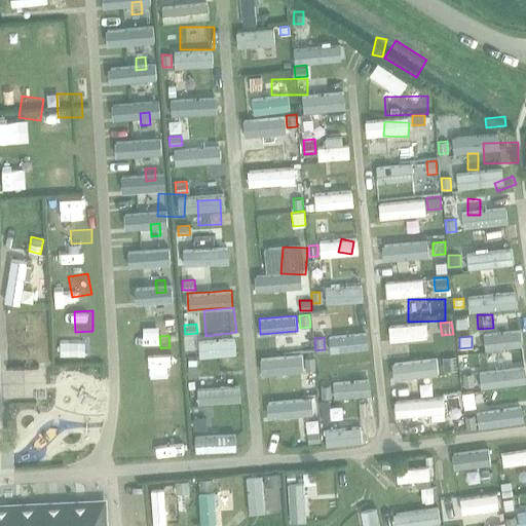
[(410,357),(459,355),(458,338),(409,339),(410,357)]
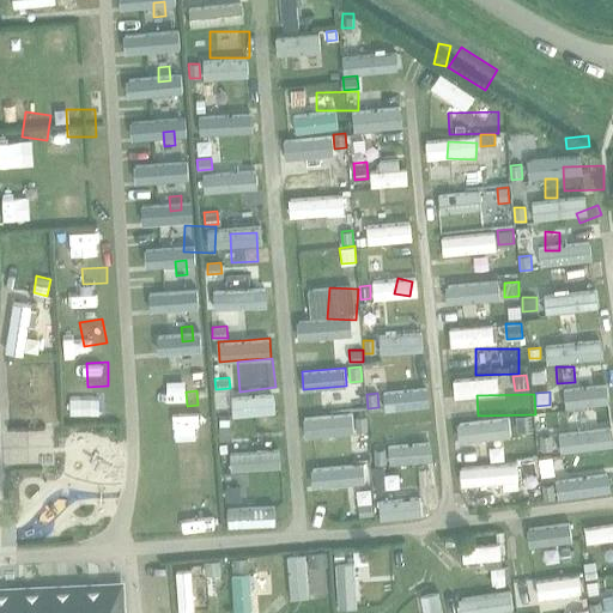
[(85,443),(120,442),(120,401),(76,402),(76,418),(84,418),(85,443)]
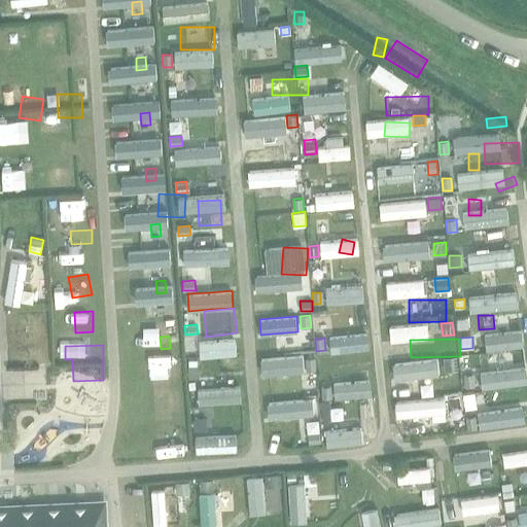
[(457,356),(444,357),(446,372),(458,371),(457,356)]
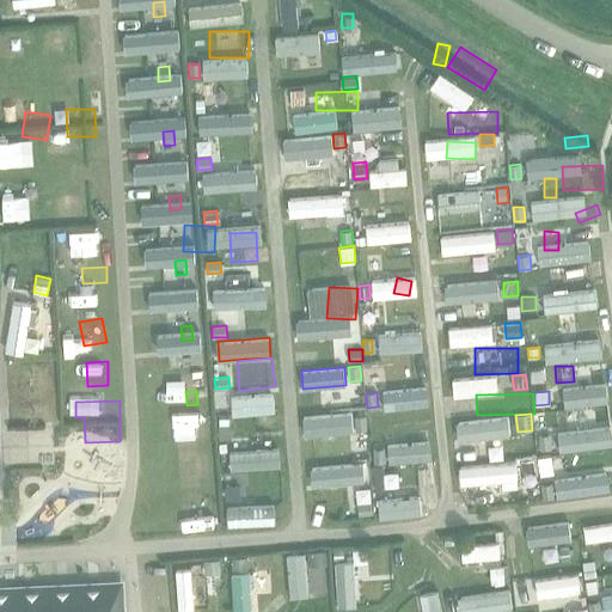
[(367,416),(353,417),(354,430),(368,429),(367,416)]
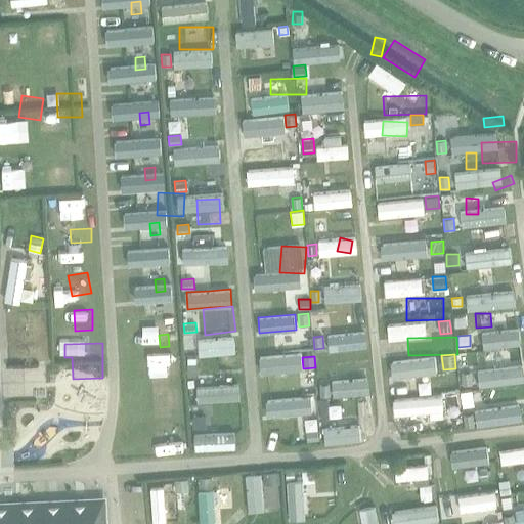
[(199,364),(187,364),(187,377),(200,377),(199,364)]
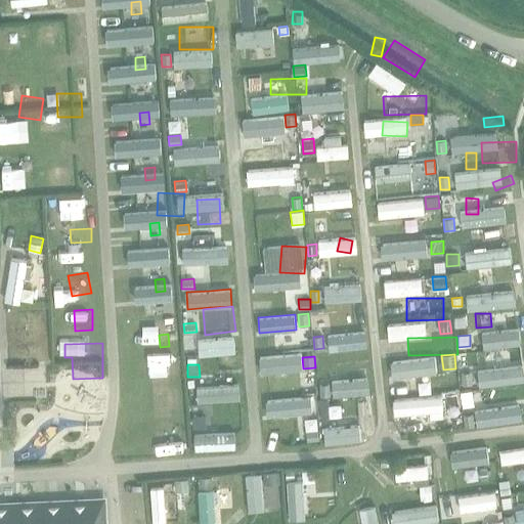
[(472,373),(462,373),(463,385),(473,385),(472,373)]
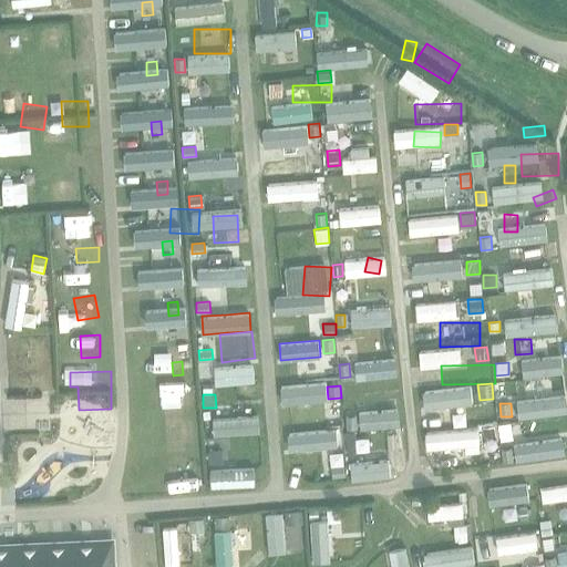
[(527,425),(542,424),(539,408),(525,410),(527,425)]
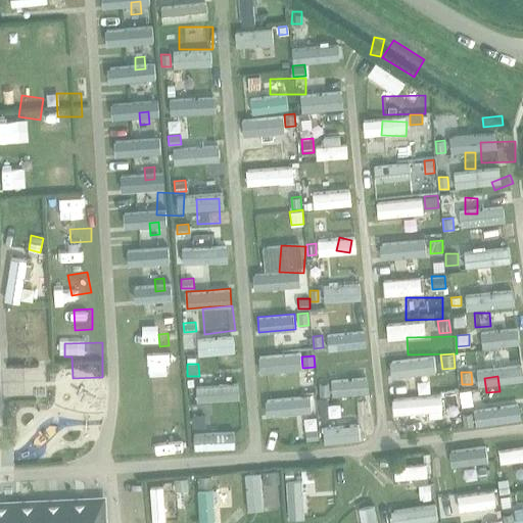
[(522,380),(507,382),(509,400),(522,398),(522,380)]
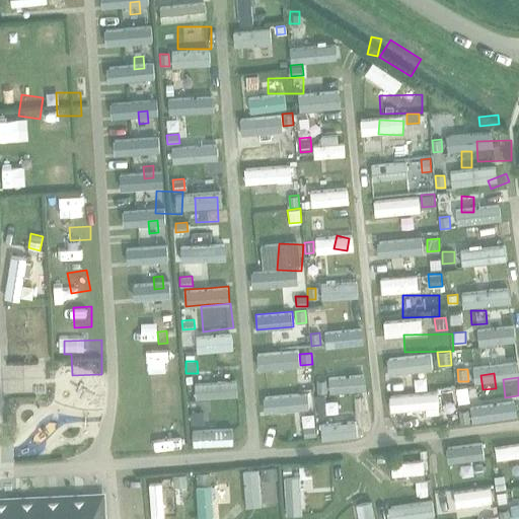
[(312,421),(311,380),(295,380),(296,421),(312,421)]
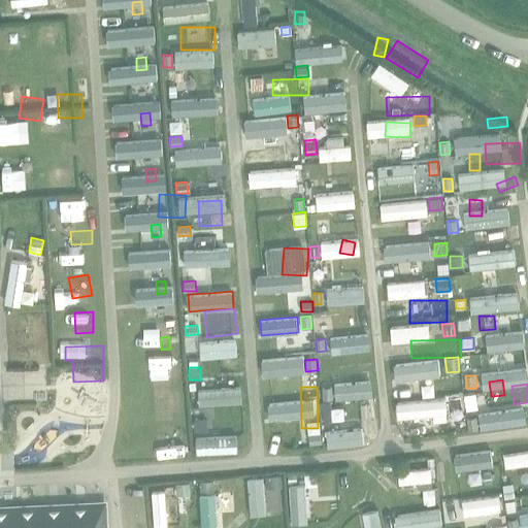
[(331,387),(322,388),(323,399),(332,399),(331,387)]
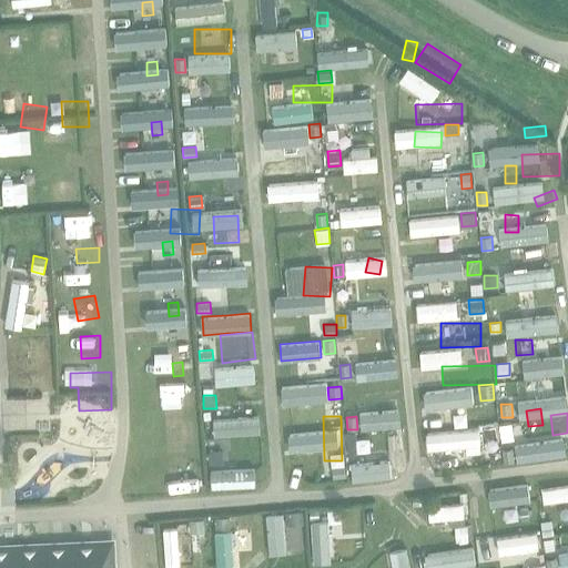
[(494,424),(482,425),(483,437),(495,436),(494,424)]
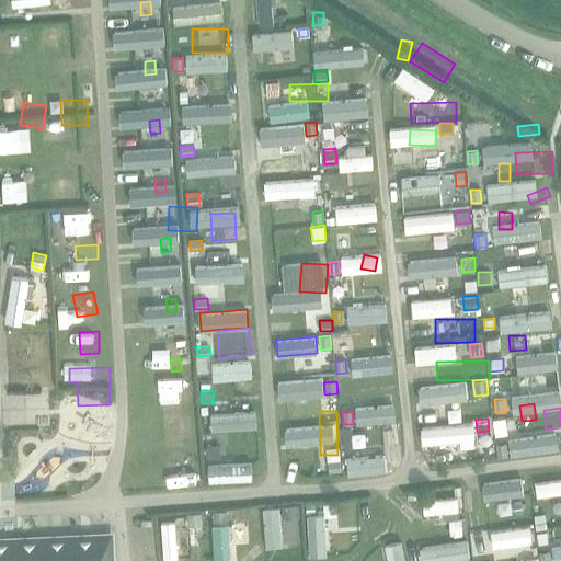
[(352,433),(342,434),(344,450),(353,449),(352,433)]
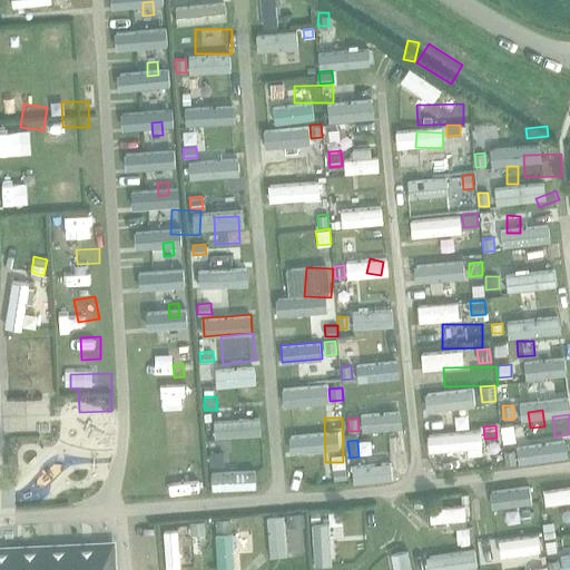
[(412,441),(379,442),(379,461),(412,460),(412,441)]
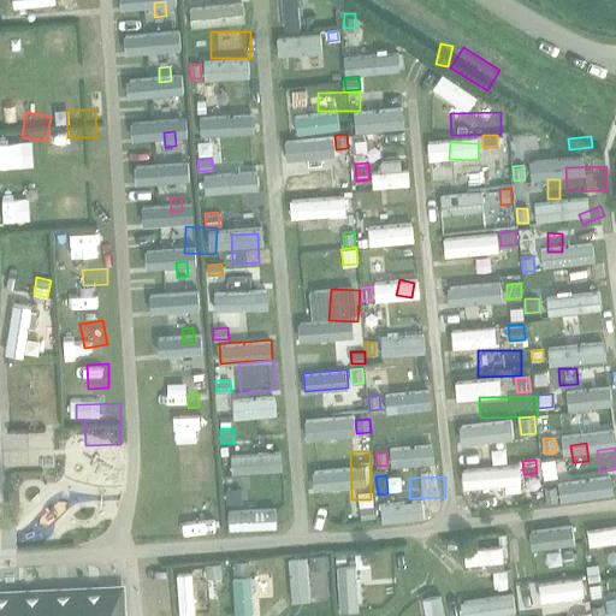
[(556,487),(544,489),(545,503),(557,501),(556,487)]
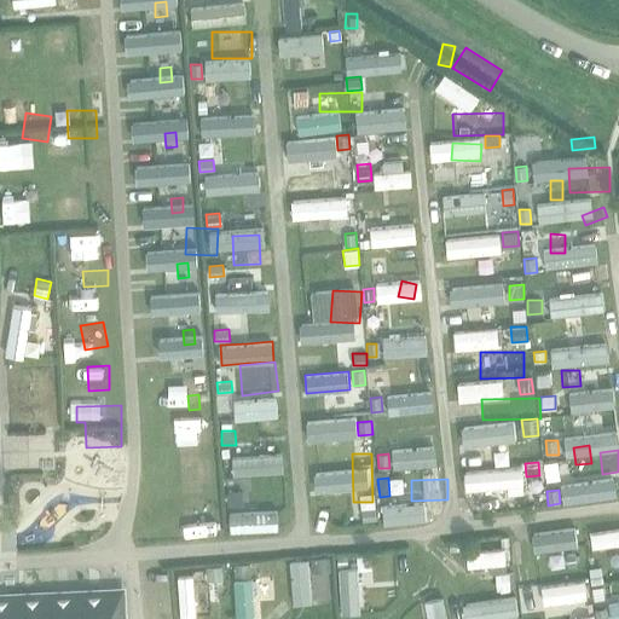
[(243,492),(227,493),(229,507),(244,505),(243,492)]
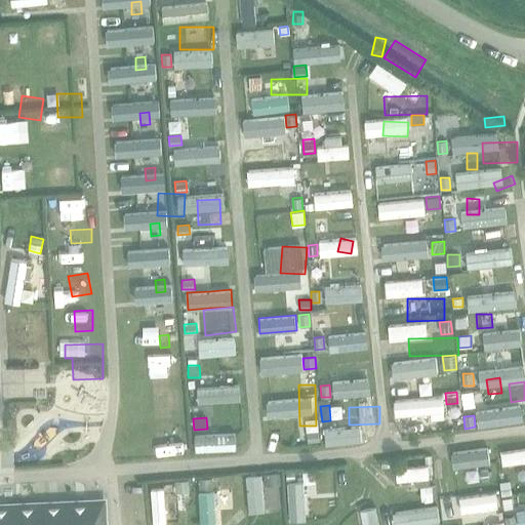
[(319,431),(307,432),(308,442),(320,441),(319,431)]
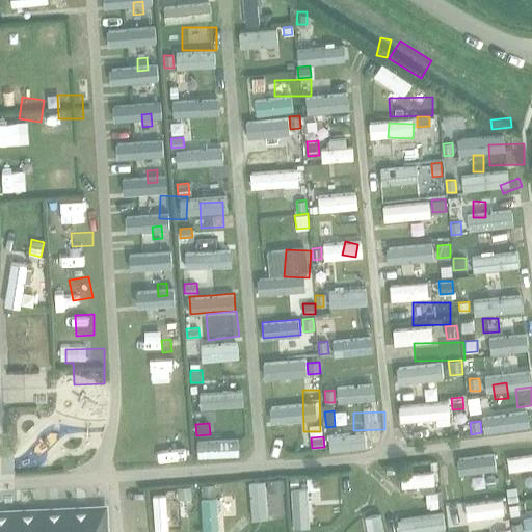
[(456,490),(457,473),(444,472),(443,489),(456,490)]
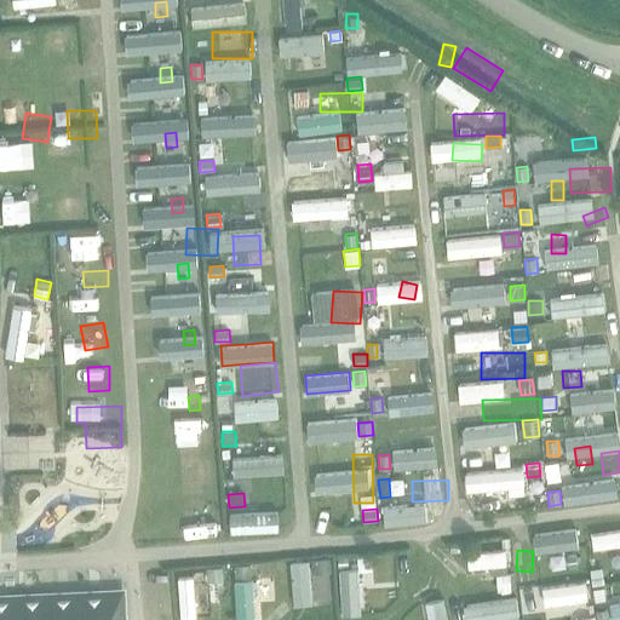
[(577,555),(568,556),(569,567),(578,566),(577,555)]
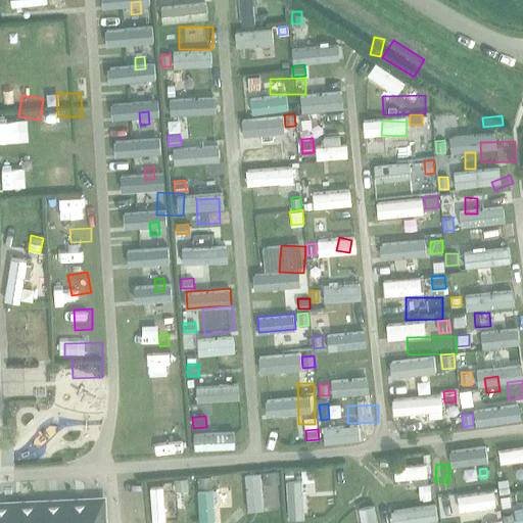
[(214,473),(218,511),(234,509),(232,492),(247,490),(244,469),(214,473)]
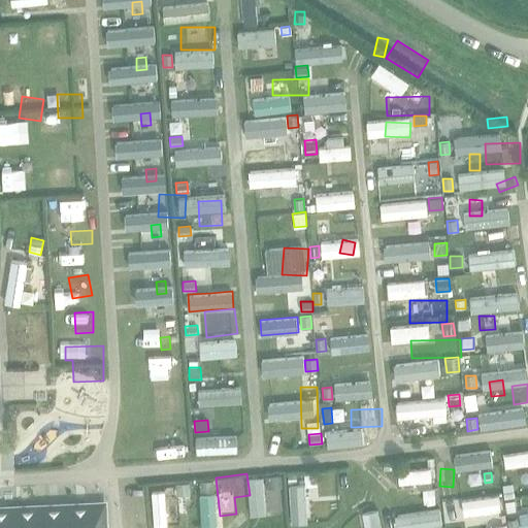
[(297,474),(288,474),(289,484),(298,483),(297,474)]
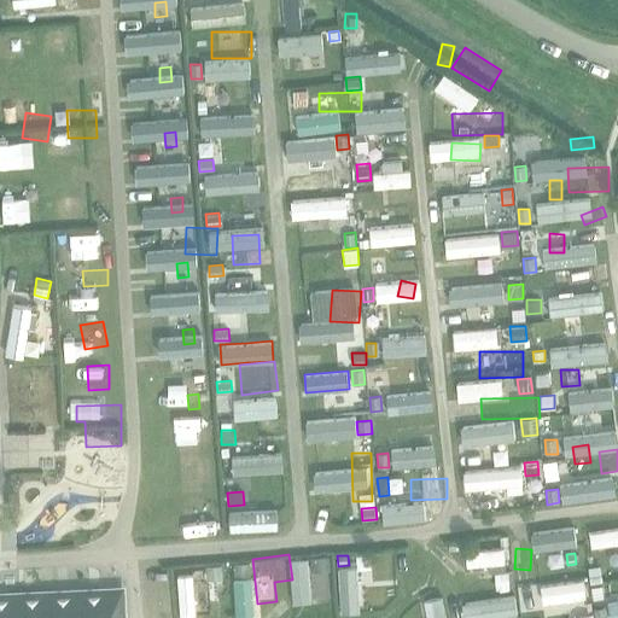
[(409,583),(407,555),(362,559),(366,587),(409,583)]
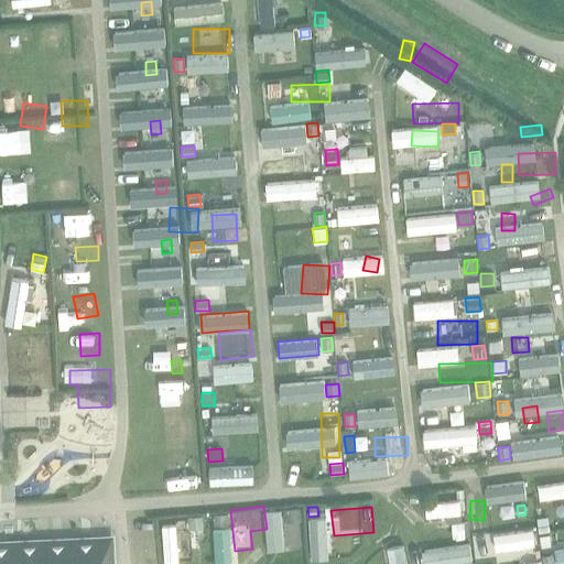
[(301,508),(283,510),(284,522),(302,521),(301,508)]
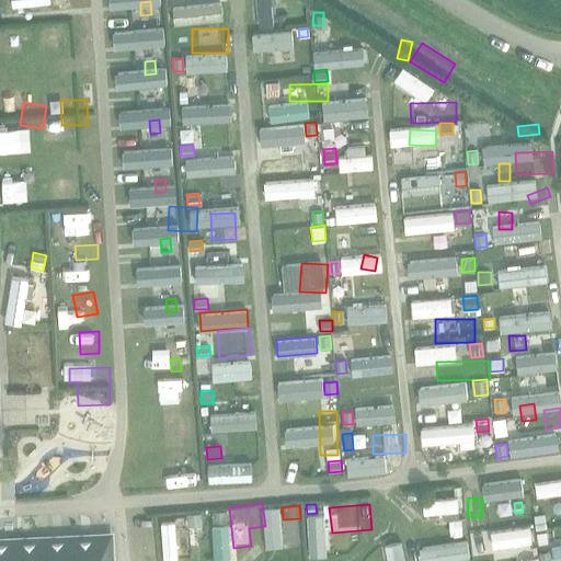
[(227,511),(213,512),(213,521),(227,521),(227,511)]
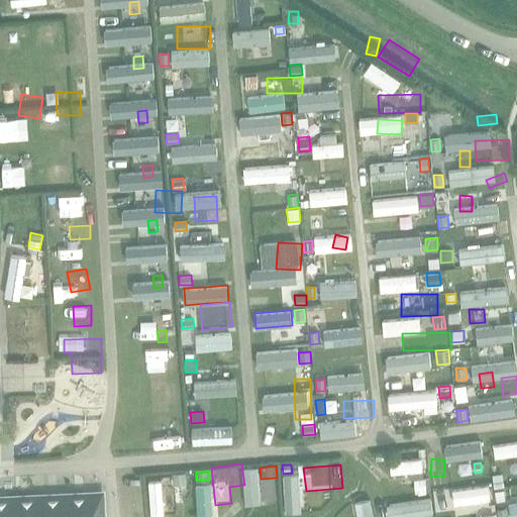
[(186,473),(172,474),(173,486),(186,485),(186,473)]
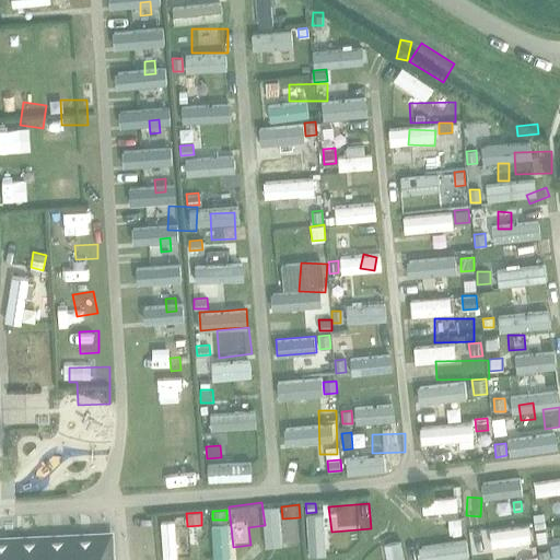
[(545,512),(533,514),(535,528),(547,526),(545,512)]
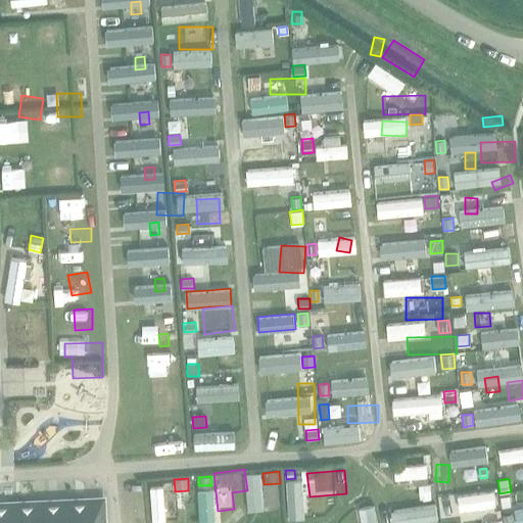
[(431,484),(419,485),(421,498),(432,497),(431,484)]
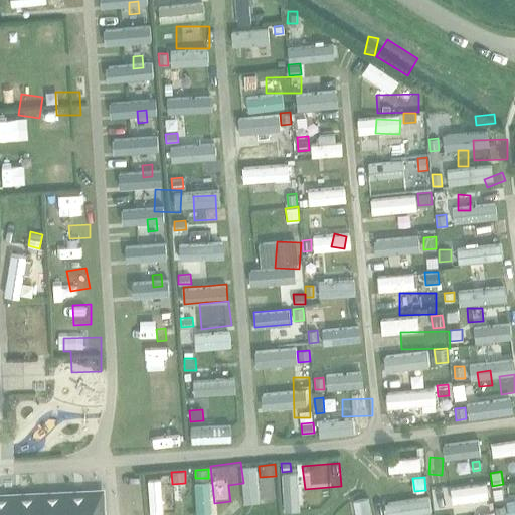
[(388,514),(385,478),(370,480),(372,514),(388,514)]
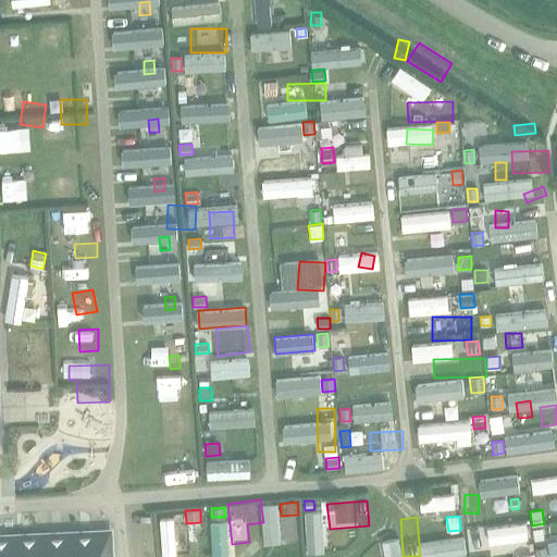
[(528,532),(533,548),(553,543),(547,525),(528,532)]
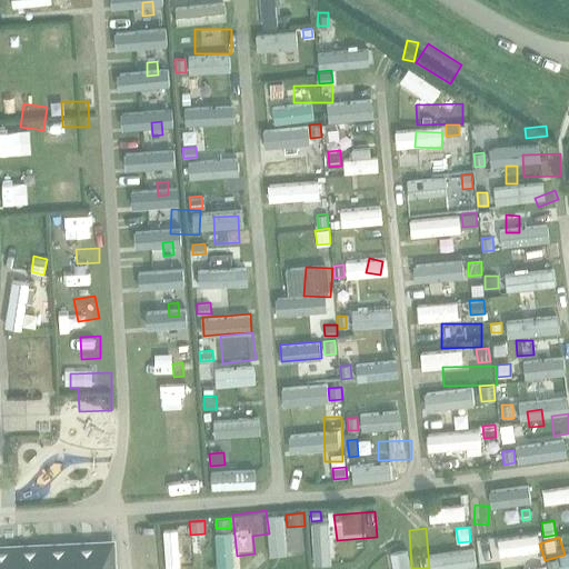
[(112,568),(112,562),(110,562),(109,543),(0,548),(0,568),(112,568)]
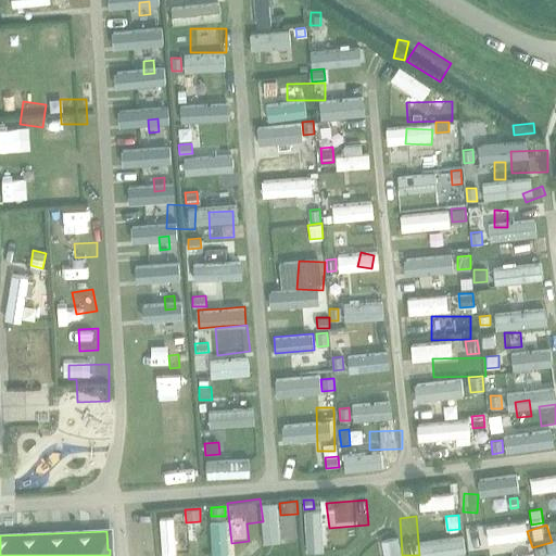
[(375,555),(374,544),(359,546),(361,555),(375,555)]
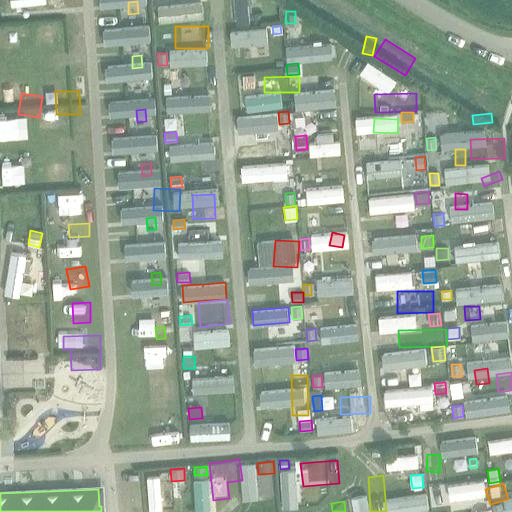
[(503,511),(502,503),(492,504),(493,511),(503,511)]
